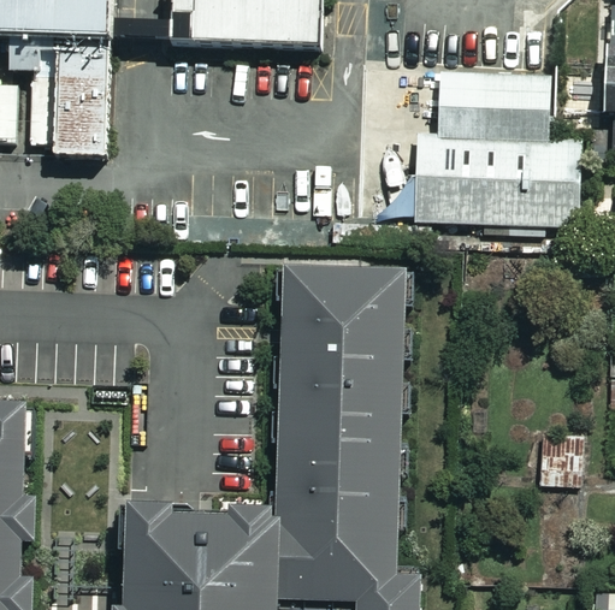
[(0,0),(0,72),(33,75),(30,146),(51,146),(51,159),(106,161),(111,0),(0,0)]
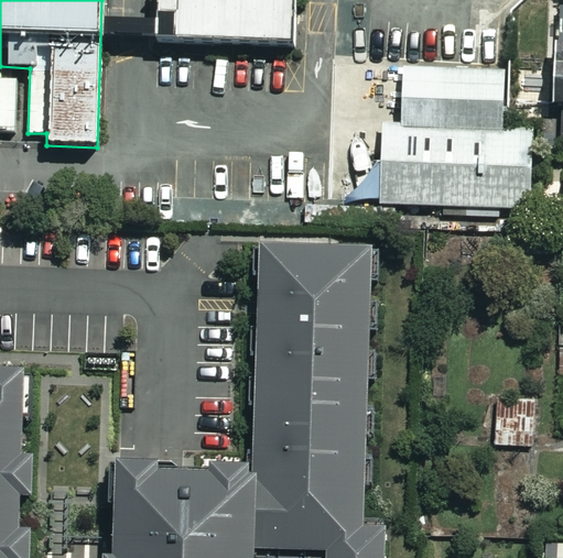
[(154,0),(154,17),(172,18),(171,42),(293,45),(294,0),(154,0)]
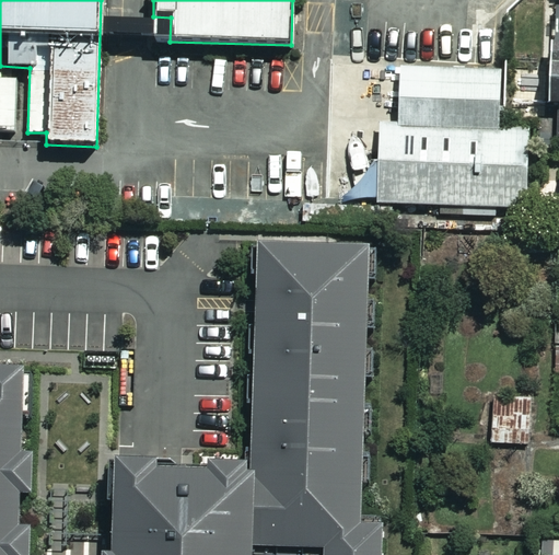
[(558,33),(548,33),(544,104),(558,105),(556,141),(558,141),(558,33)]
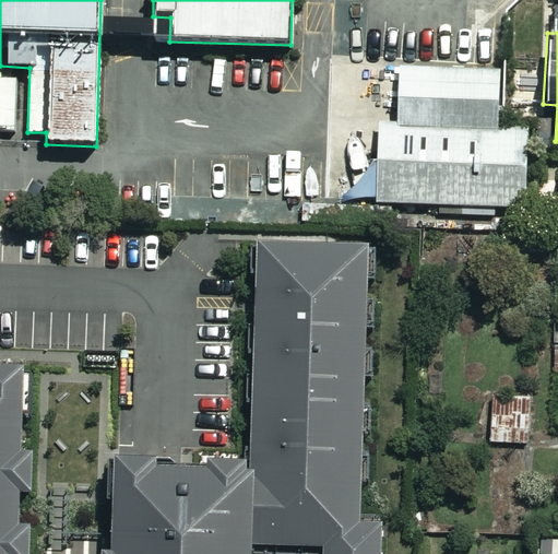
[(498,71),(399,69),(396,124),(378,124),(376,202),(524,205),(526,128),(497,127),(498,71)]
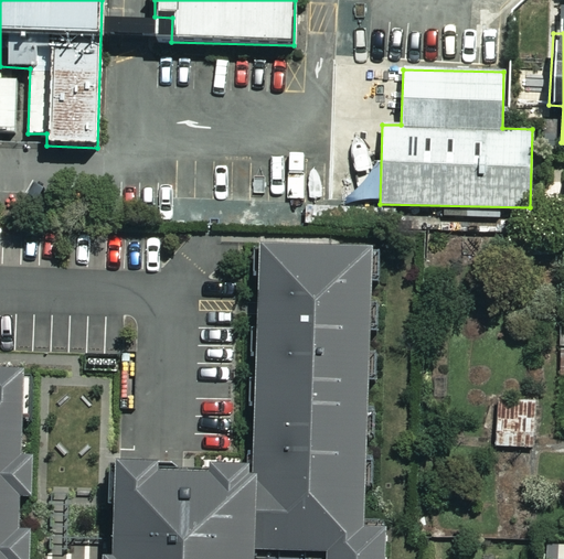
[(19,76),(0,75),(0,130),(17,131),(19,76)]
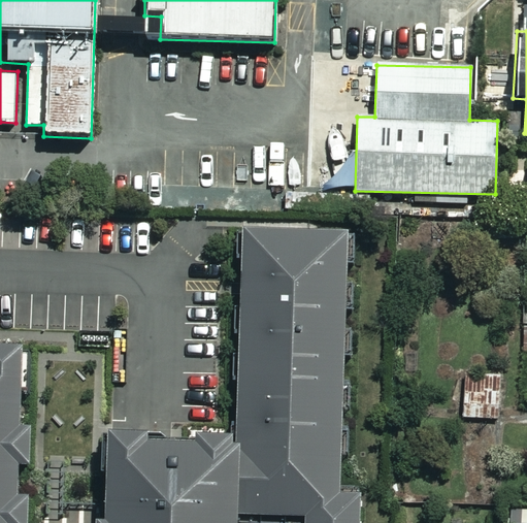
[(0,522),(358,522),(360,488),(339,487),(347,224),(241,221),(235,436),(229,436),(229,429),(192,428),(192,434),(143,433),(144,426),(104,425),(102,514),(92,514),(91,522),(24,522),(25,490),(13,490),(14,459),(25,459),(26,420),(15,420),(18,339),(0,338),(0,522)]
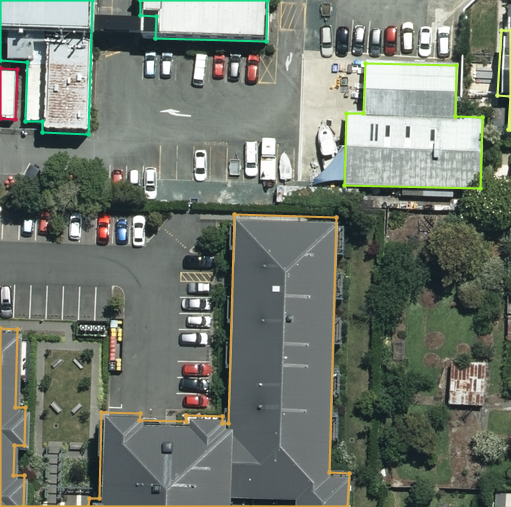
[(487,360),(451,359),(449,402),(485,403),(487,360)]
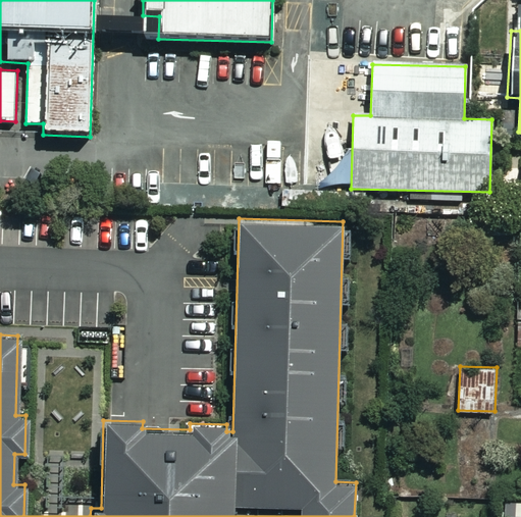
[(520,503),(506,503),(505,516),(520,516),(520,503)]
